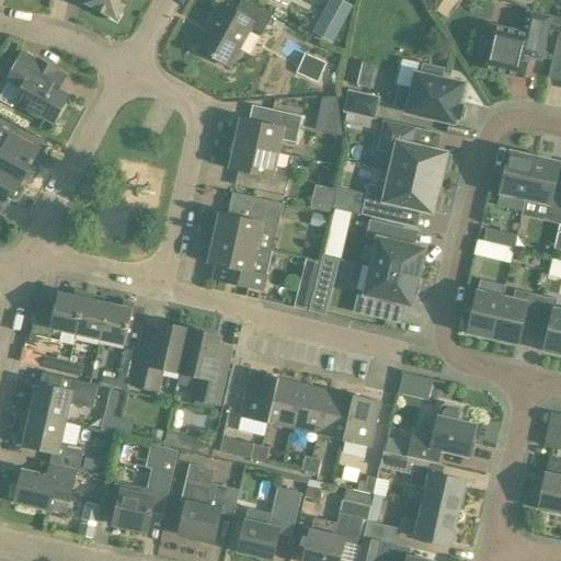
[(90,0),(88,4),(117,21),(128,0),(90,0)]
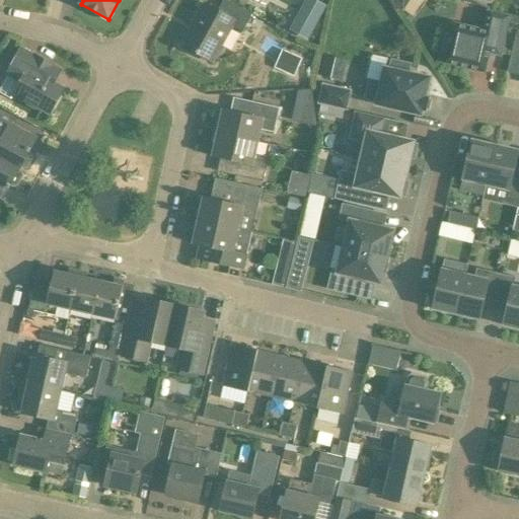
[(226,0),(223,0),(217,12),(205,5),(194,26),(196,27),(184,48),(214,63),(233,26),(242,31),(252,13),(226,0)]
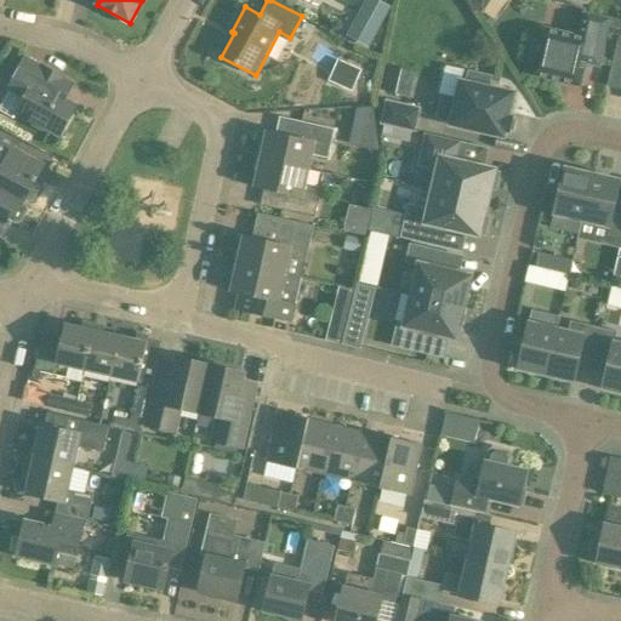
[(391,9),(376,0),(366,0),(347,36),(369,49),(391,9)]
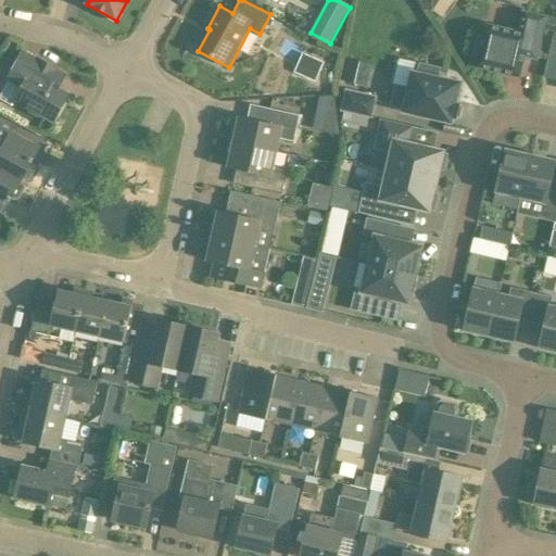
[(474,53),(478,54),(476,67),(519,77),(523,57),(536,60),(546,17),(523,12),(518,33),(485,25),(482,38),(478,37),(474,53)]
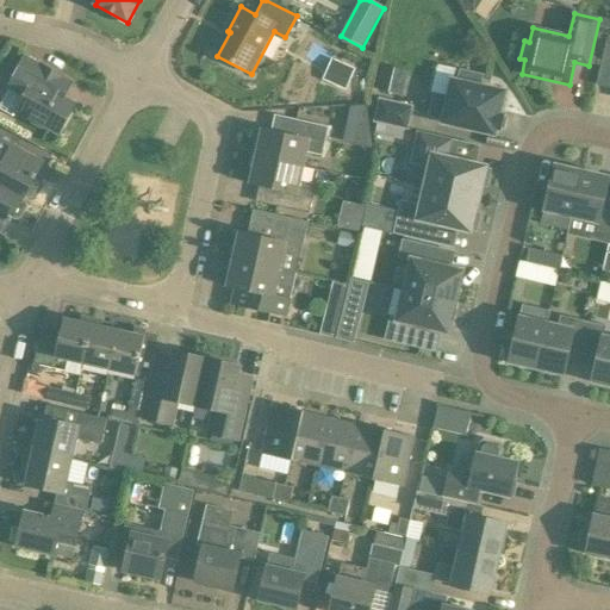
[(25,55),(11,82),(0,100),(0,110),(13,117),(14,114),(43,129),(44,128),(58,135),(74,105),(47,89),(57,73),(25,55)]
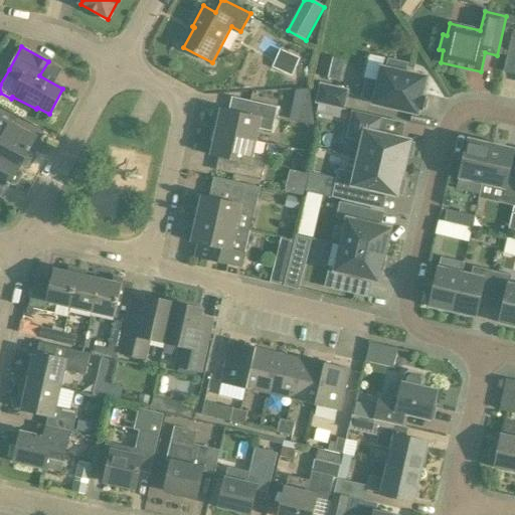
[(283,49),(276,66),(295,73),(301,56),(283,49)]
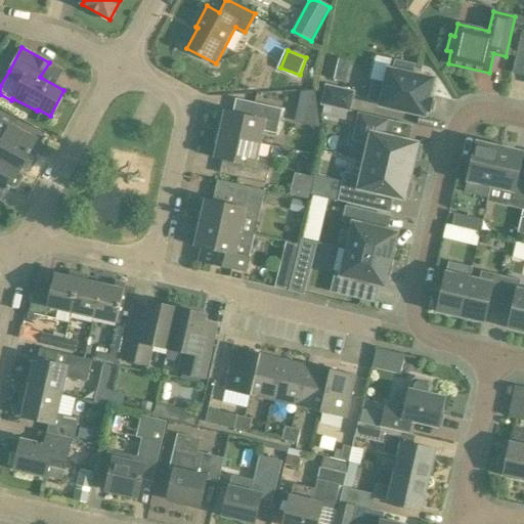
[(330,54),(325,75),(337,77),(341,56),(330,54)]
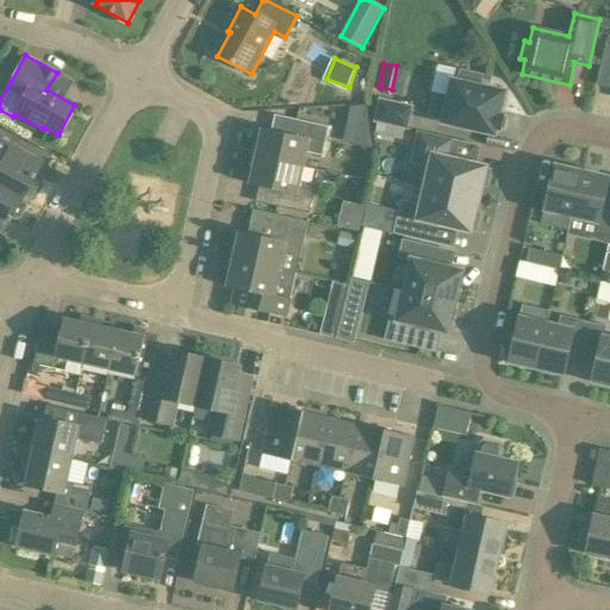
[(503,92),(479,87),(481,76),(461,72),(459,82),(453,81),(448,99),(434,95),(429,117),(443,119),(443,123),(493,135),(495,129),(499,130),(503,116),(498,114),(503,92)]
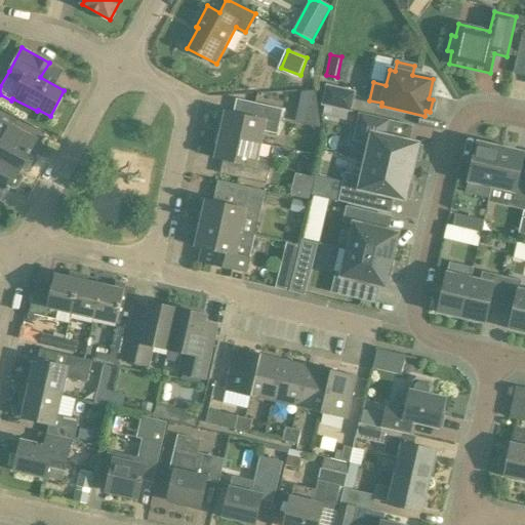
[(356,91),(326,85),(321,106),(351,112),(356,91)]
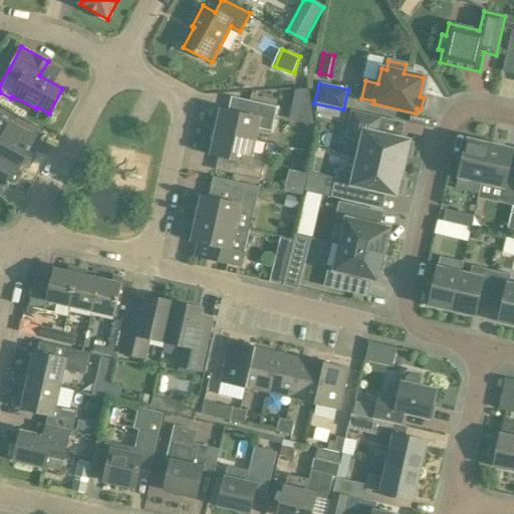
[(295,90),(294,95),(312,99),(311,89),(295,90)]
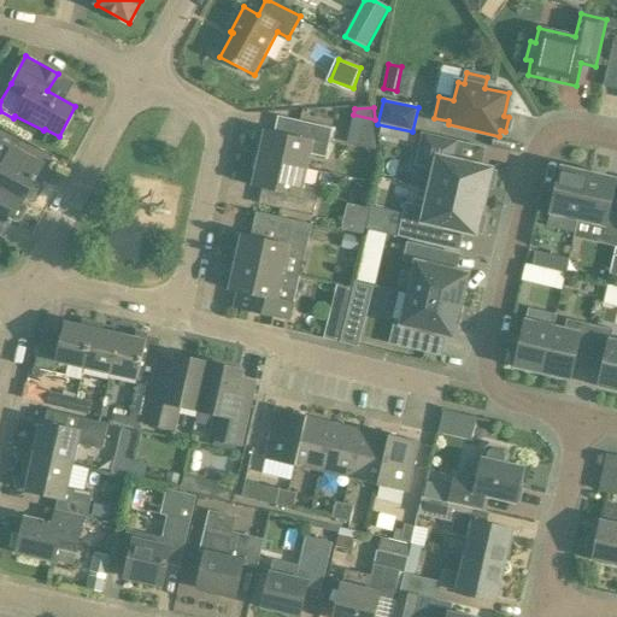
[(307,171),(311,154),(325,158),(333,128),(292,119),(288,137),(266,133),(260,160),(307,171)]
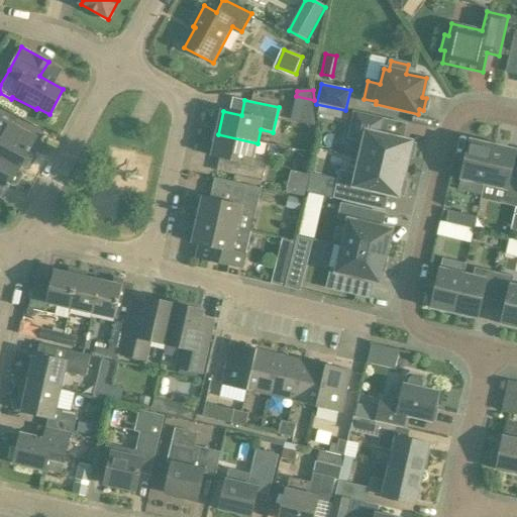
[(364,141),(359,159),(405,170),(408,158),(412,159),(415,144),(411,143),(412,141),(380,134),(384,119),(354,112),(348,138),(364,141)]
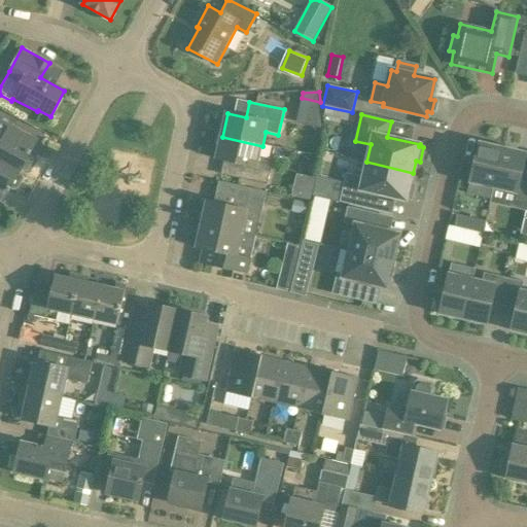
[(0,162),(21,173),(22,170),(24,170),(28,170),(32,160),(31,157),(29,155),(37,142),(0,121),(0,162)]
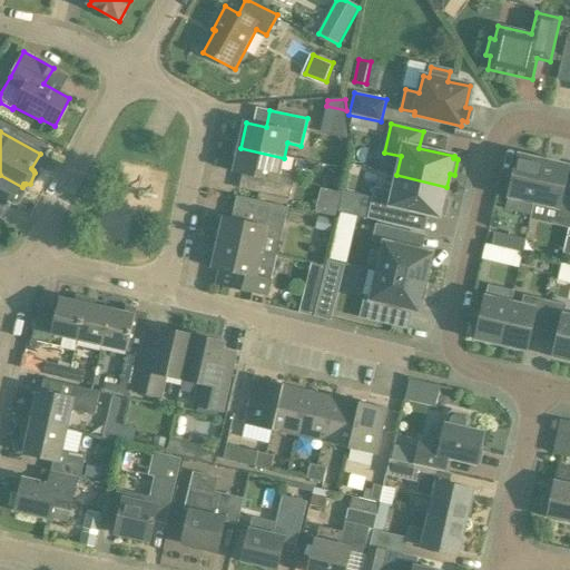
[(282,170),(284,158),(241,148),(235,174),(263,179),(259,194),(288,199),(295,174),(282,170)]
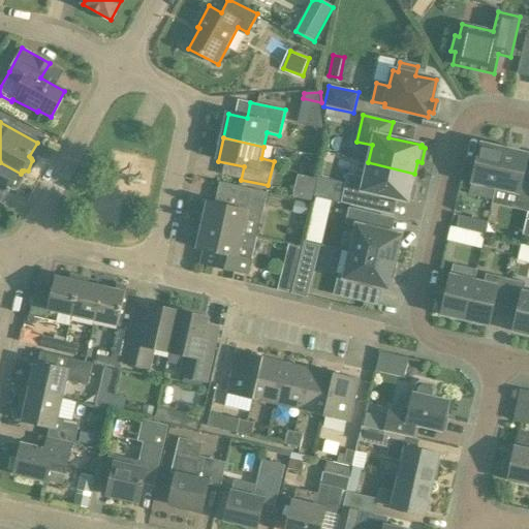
[(480,186),(495,189),(504,149),(481,143),(469,192),(478,194),(480,186)]
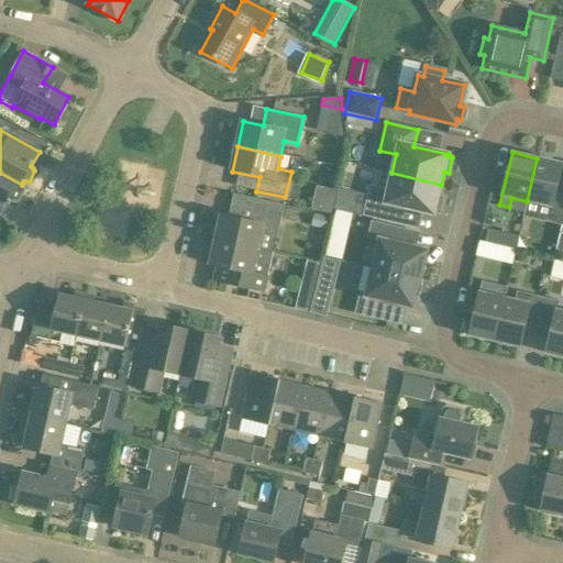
[(550,217),(562,220),(562,219),(562,190),(556,189),(562,164),(537,158),(527,201),(552,207),(550,217)]
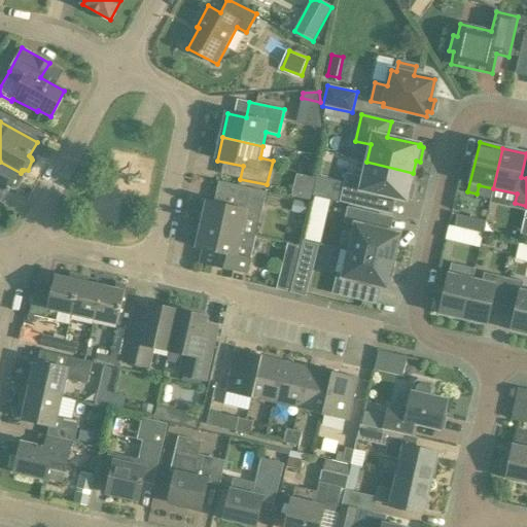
[(22,175),(20,174),(21,173),(0,162),(0,201),(3,203),(11,188),(13,188),(18,187),(22,179),(22,175)]
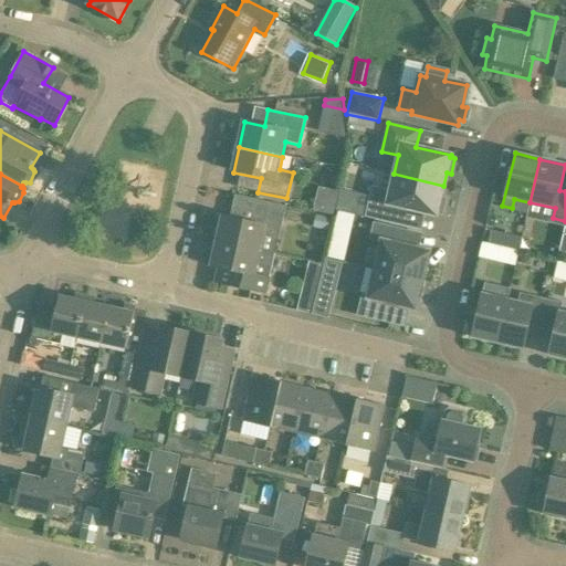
[(441,198),(443,186),(394,174),(389,192),(373,188),(366,218),(398,224),(402,208),(437,216),(437,213),(441,215),(444,199),(441,198)]
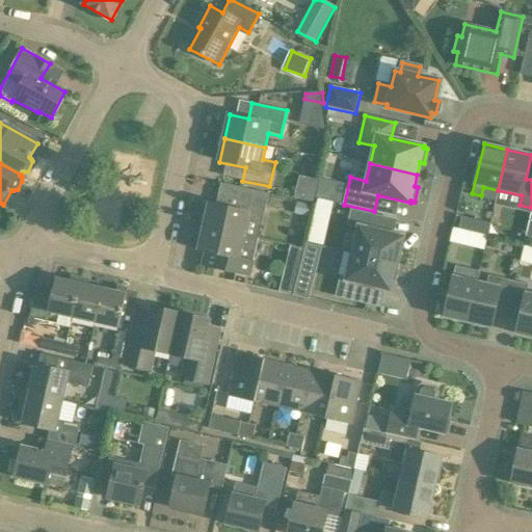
[(297,197),(316,202),(320,178),(301,175),(297,197)]
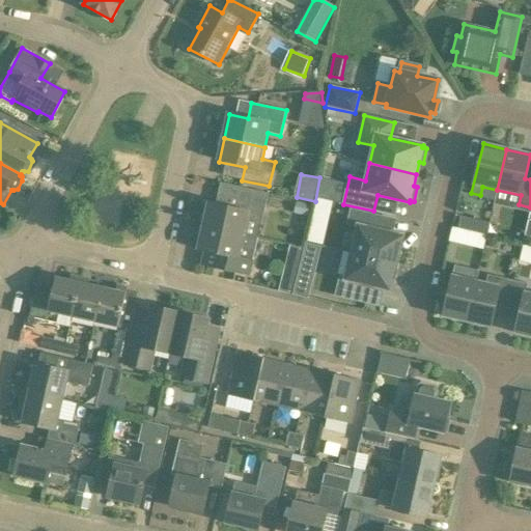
[(245,236),(246,235),(257,238),(268,193),(240,187),(235,210),(208,204),(203,227),(245,236)]
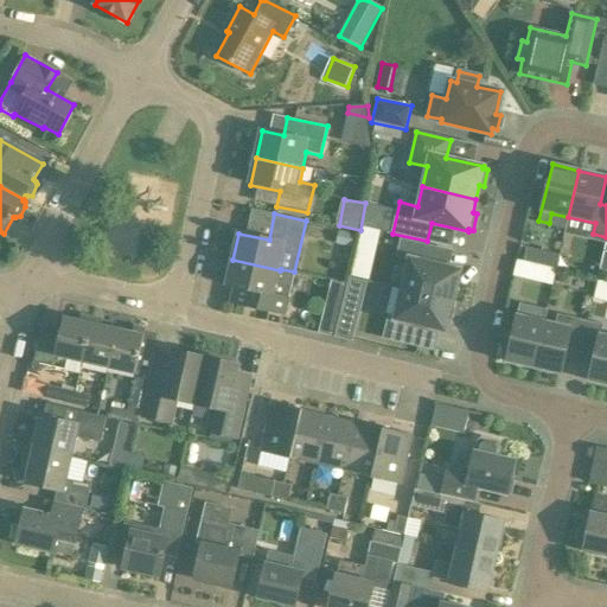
[(356,256),(350,278),(369,281),(374,260),(381,231),(363,227),(356,256)]
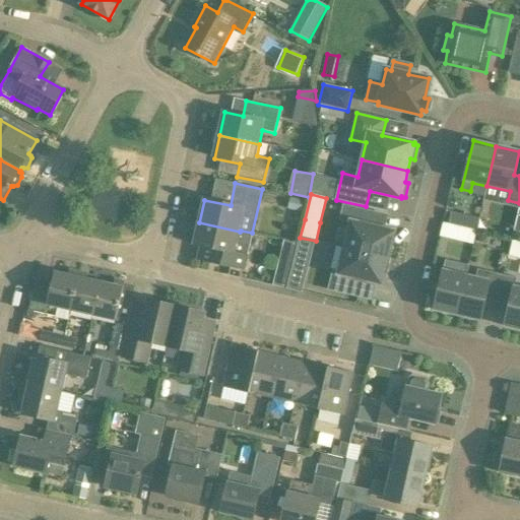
[(350,221),(344,248),(388,258),(394,231),(373,225),(376,213),(343,205),(340,219),(350,221)]
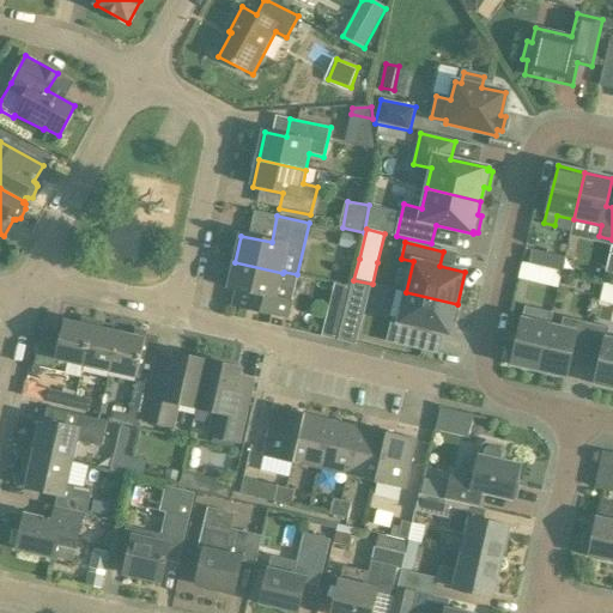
[(532,249),(528,263),(562,271),(564,258),(532,249)]
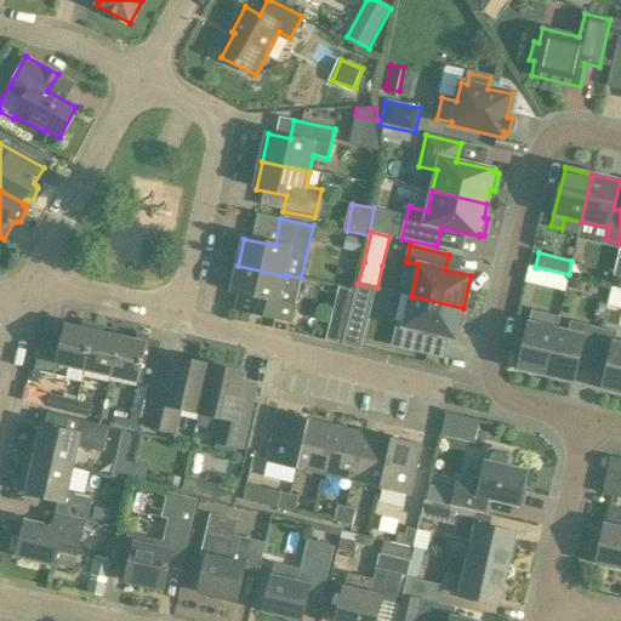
[(300,294),(284,290),(286,277),(238,266),(232,294),(238,296),(234,311),(294,323),(300,294)]
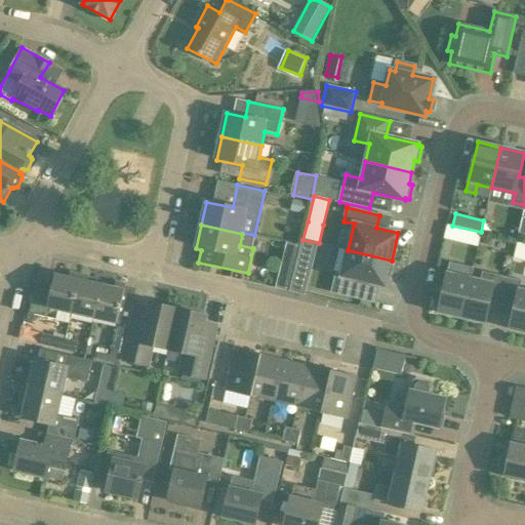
[(386,287),(392,260),(348,250),(341,276),(336,274),(331,292),(370,301),(374,284),(386,287)]
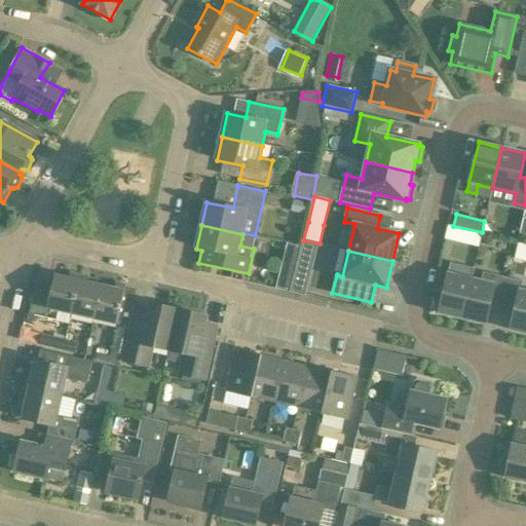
[(439,313),(462,318),(472,278),(460,275),(462,266),(450,263),(439,313)]
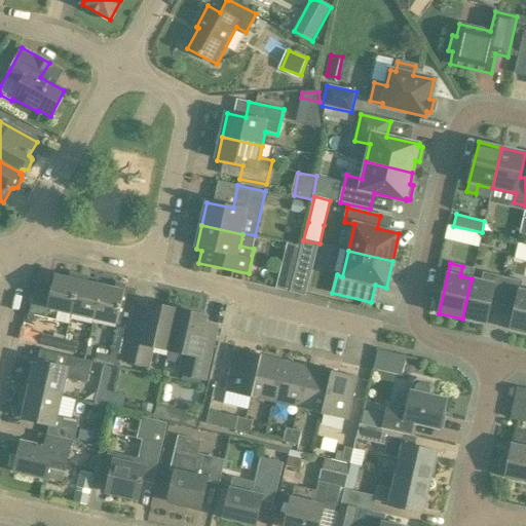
[(491,301),(503,303),(510,278),(483,272),(481,280),(472,278),(462,318),(486,324),(491,301)]
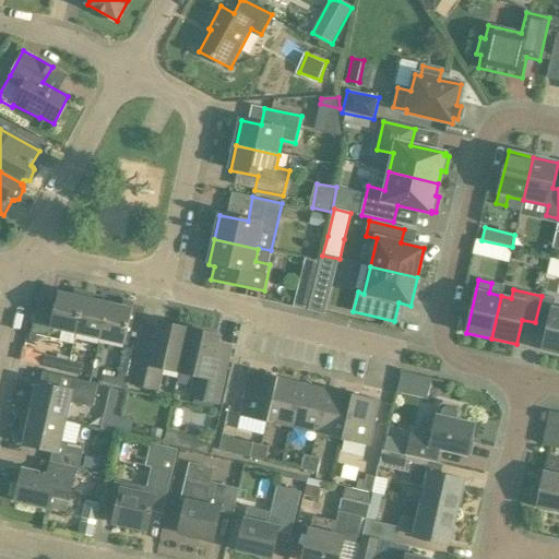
[(50,329),(75,335),(85,294),(74,290),(73,297),(58,294),(50,329)]
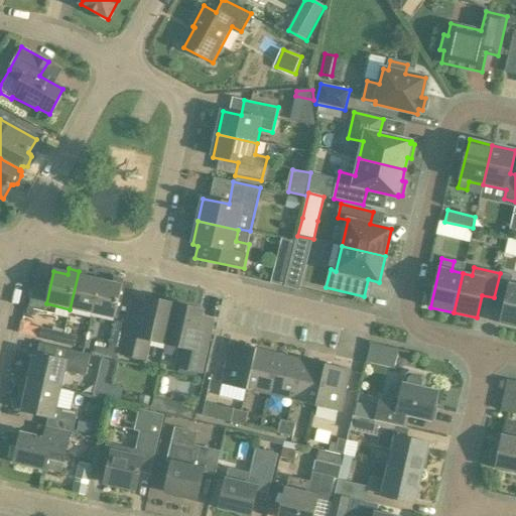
[(70,309),(92,314),(100,281),(86,278),(88,273),(79,271),(70,309)]
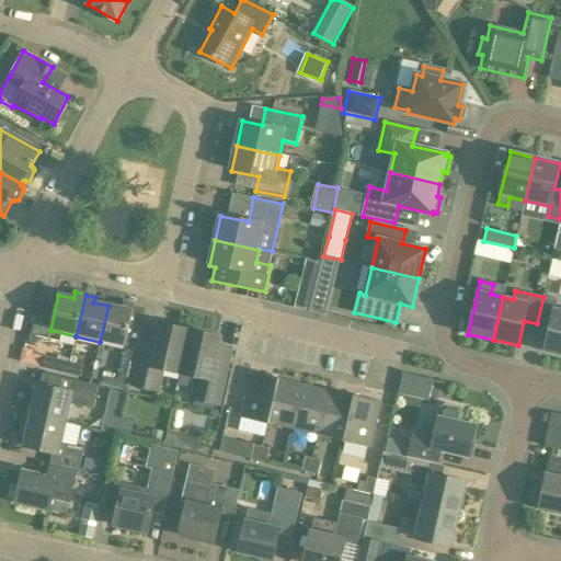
[(544,352),(560,355),(560,310),(556,309),(557,300),(544,297),(537,323),(549,327),(544,352)]
